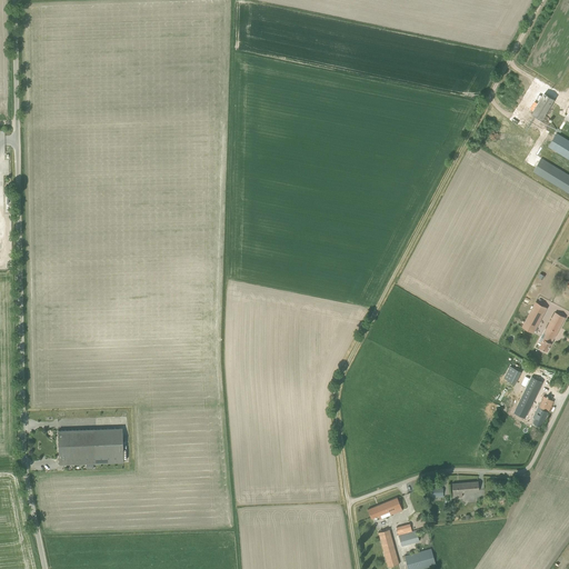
[(542,119),(555,99),(545,93),(532,113),(542,119)]
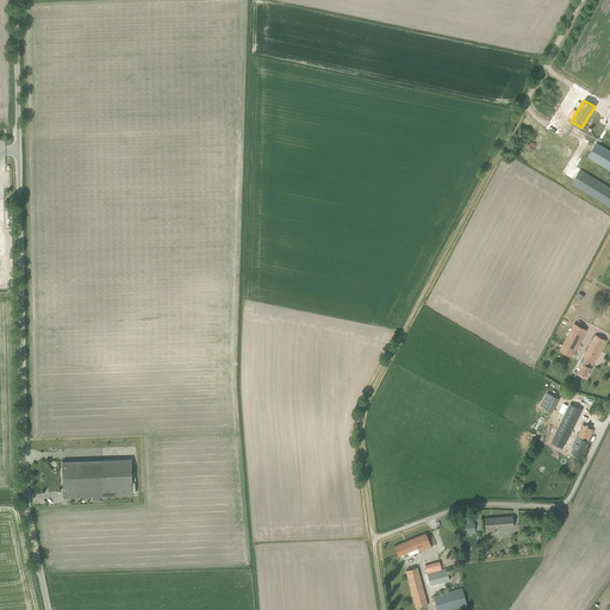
[(609,150),(596,143),(587,157),(609,170),(609,187),(580,169),(571,184),(609,206),(609,150)]
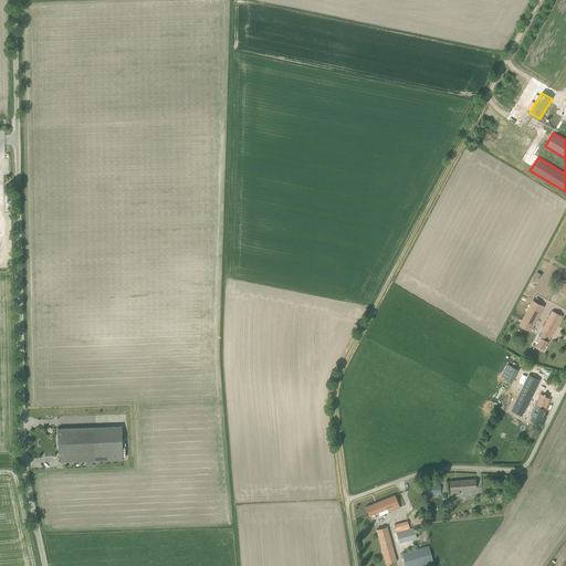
[(520,325),(531,332),(544,306),(533,301),(520,325)]
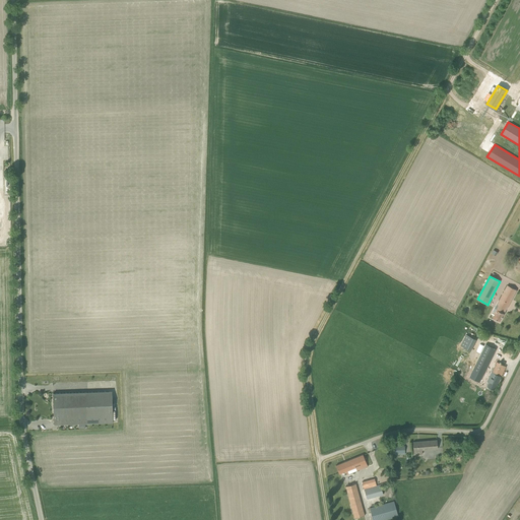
[(497,312),(494,317),(501,321),(517,290),(508,285),(498,304),(500,306),(498,310),(496,309),(495,311),(497,312)]
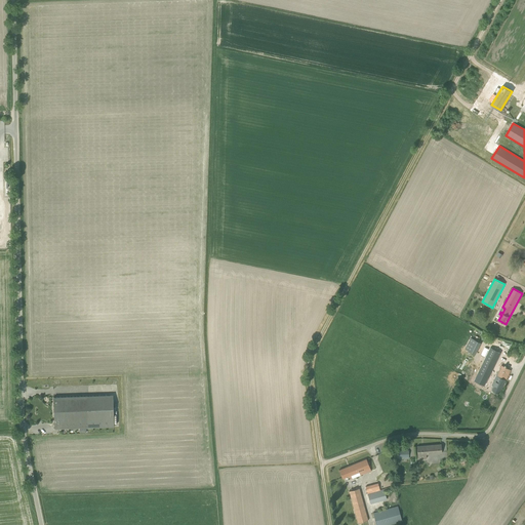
[(477,354),(482,342),(471,337),(466,349),(477,354)]
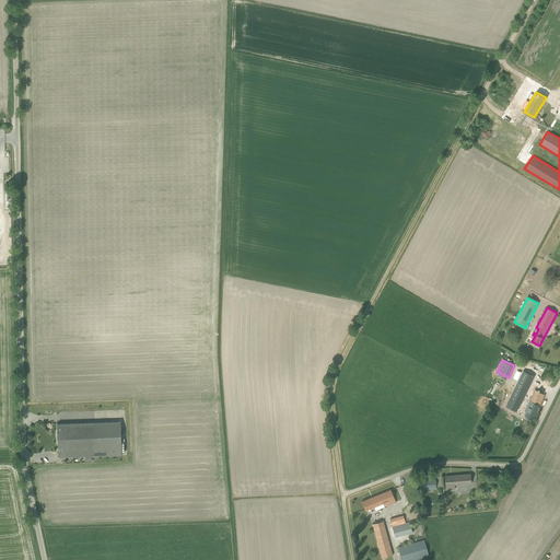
[(534,377),(536,373),(525,368),(505,406),(522,415),(524,410),(518,407),(531,383),(532,383),(535,377),(534,377)]
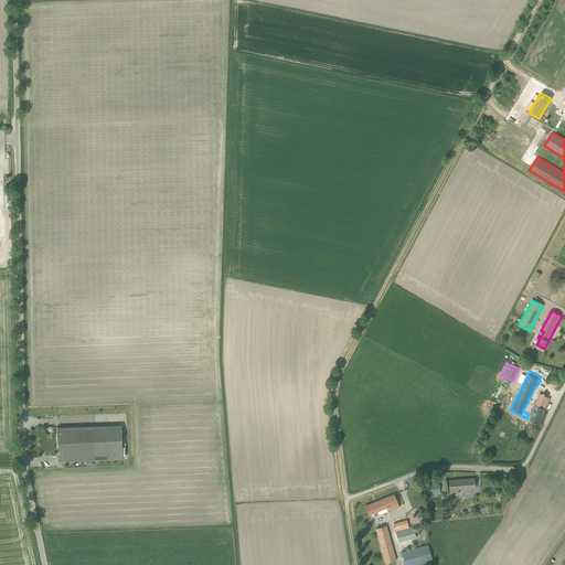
[(540,393),(529,415),(531,416),(529,419),(537,424),(550,398),(540,393)]
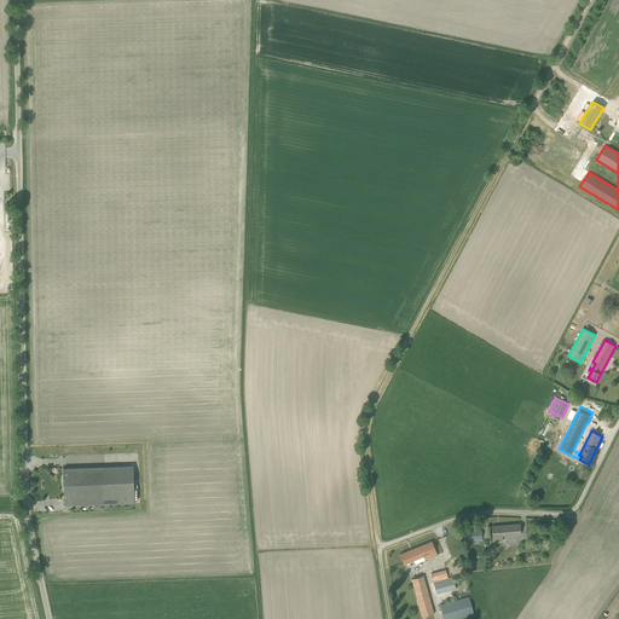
[(133,484),(133,466),(63,468),(64,505),(94,504),(94,510),(102,510),(102,504),(134,503),(134,499),(138,499),(138,484),(133,484)]
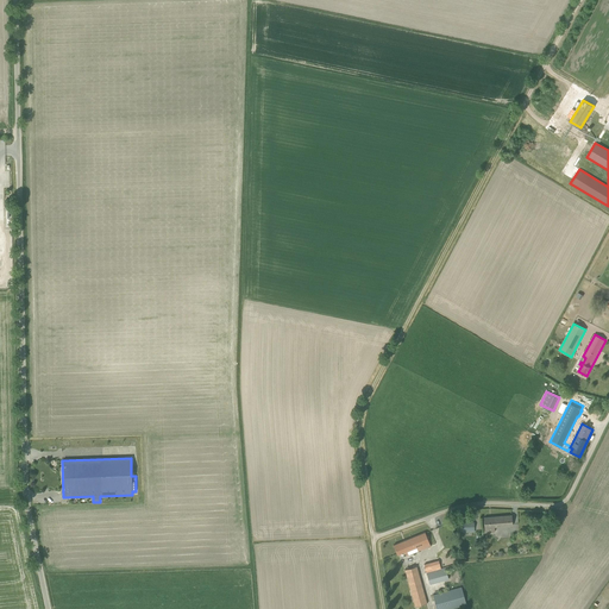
[(484,527),(513,526),(512,515),(484,518),(484,527)]
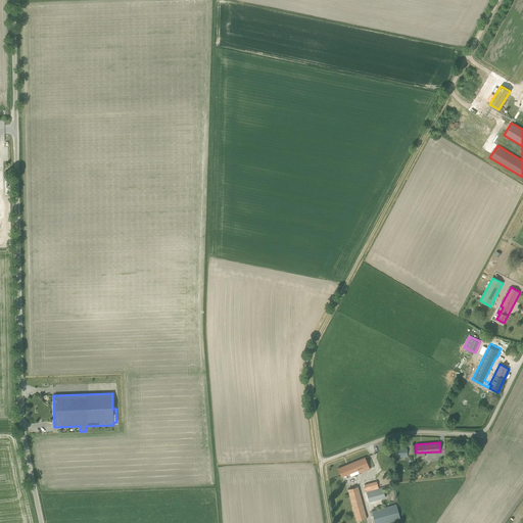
[(405,455),(407,455),(407,448),(396,448),(396,457),(405,457),(405,455)]
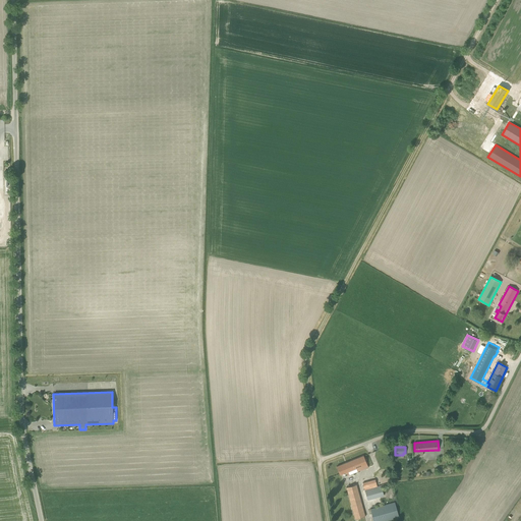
[(367,464),(363,455),(337,466),(340,474),(367,464)]
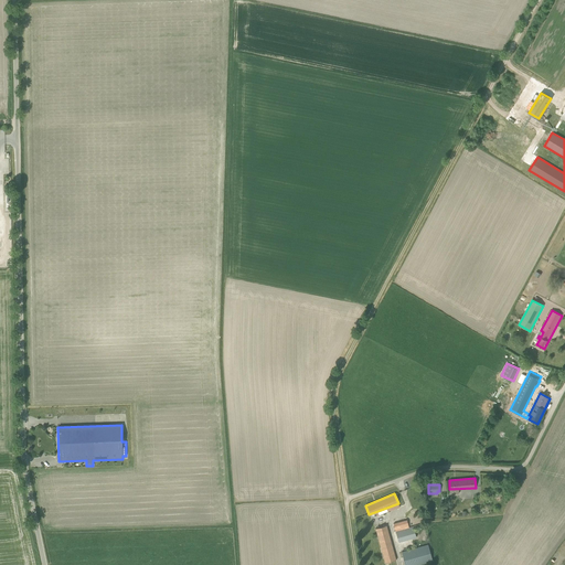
[(408,528),(406,520),(393,523),(398,542),(416,536),(413,526),(408,528)]
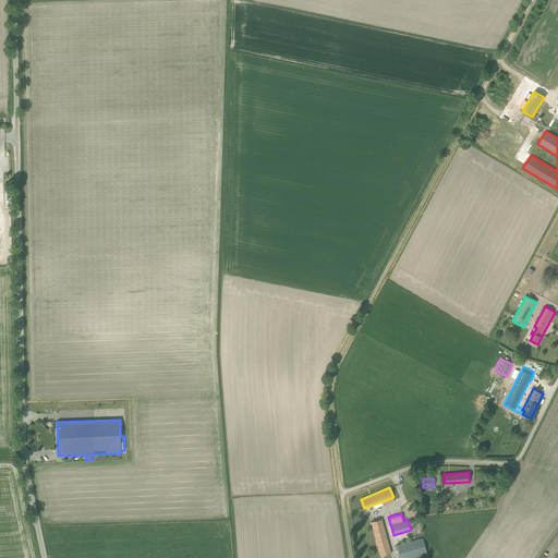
[(380,556),(391,553),(381,519),(371,522),(380,556)]
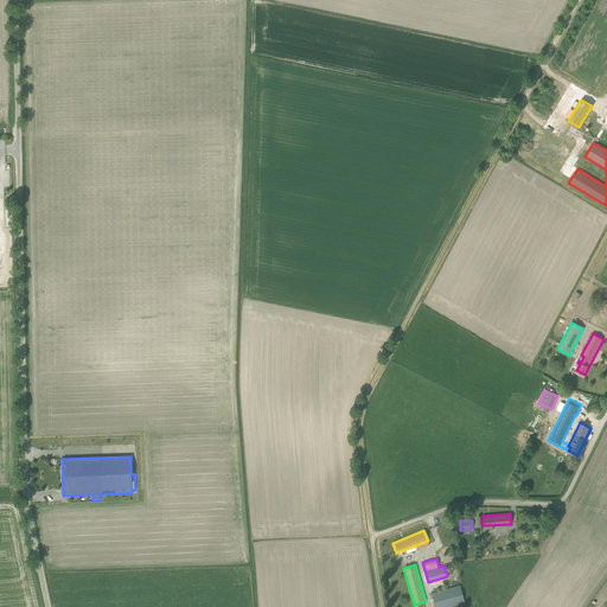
[(435,606),(447,606),(465,602),(460,585),(432,593),(435,606)]
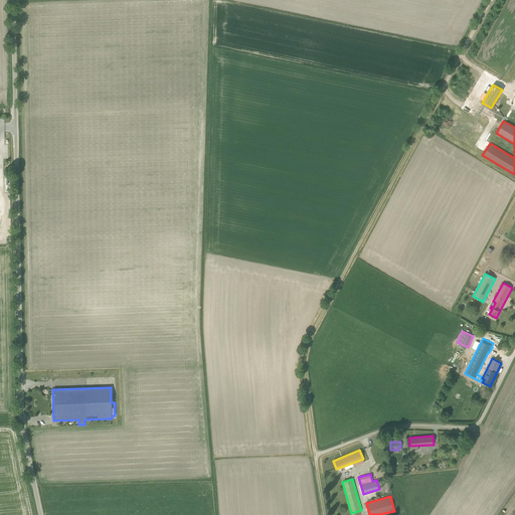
All buildings are outlined.
